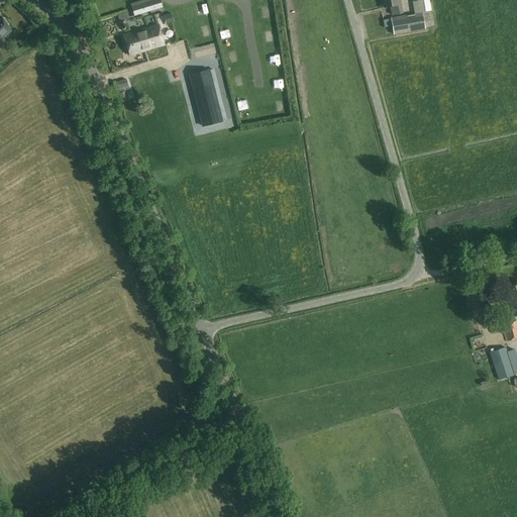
[(114,0),(115,10),(126,9),(124,0),(114,0)]
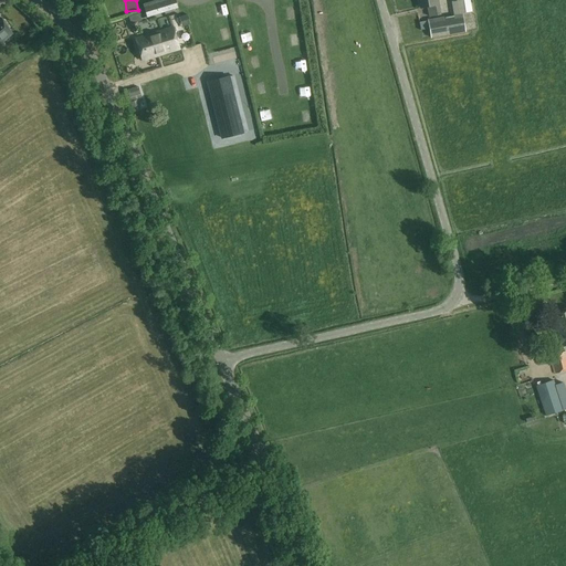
[(177,8),(174,0),(169,0),(148,7),(150,16),(177,8)]
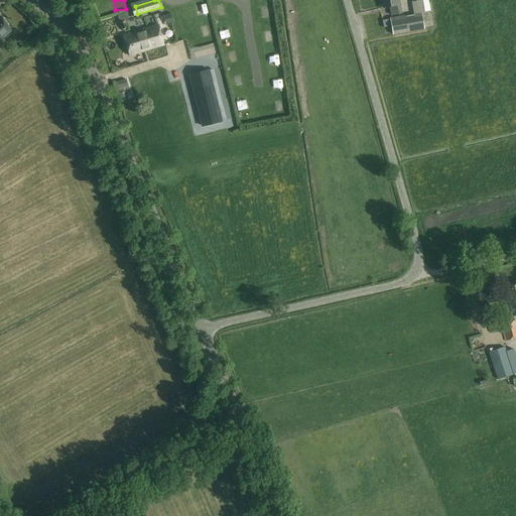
[(399,0),(381,0),(383,7),(390,6),(392,15),(401,13),(400,4),(399,0)]
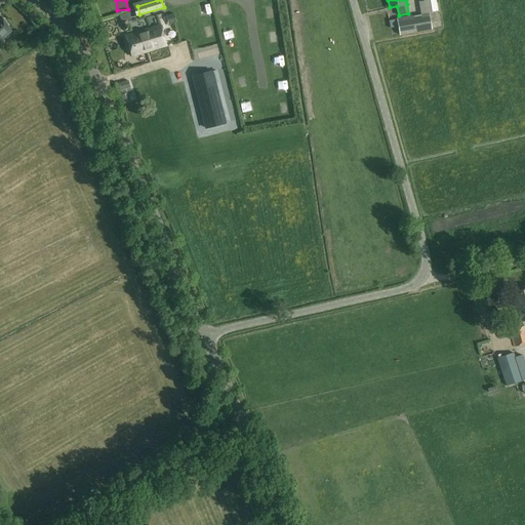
[(112,11),(109,1),(99,4),(104,14),(112,11)]
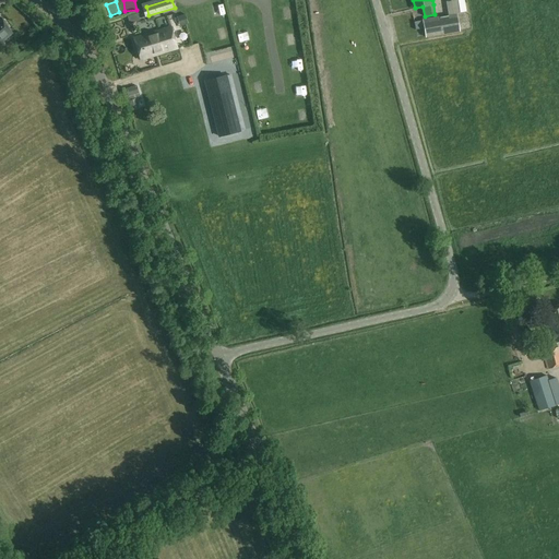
[(181,26),(188,24),(185,14),(178,16),(181,26)]
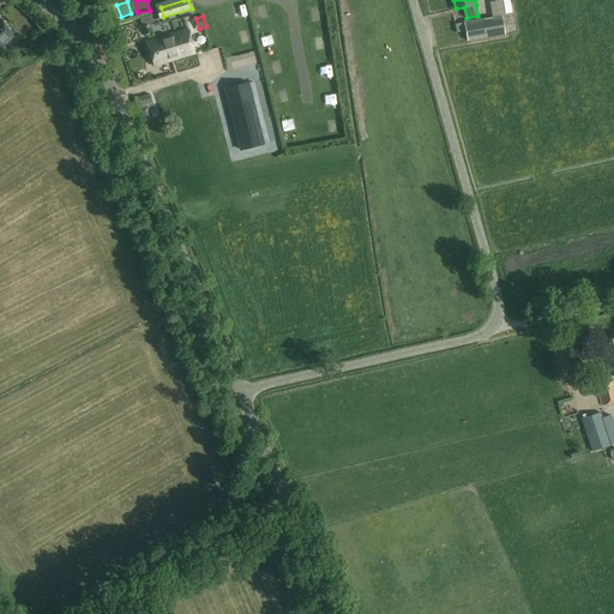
[(467,41),(505,35),(501,16),(492,17),(492,19),(483,20),(483,19),(464,23),(467,41)]
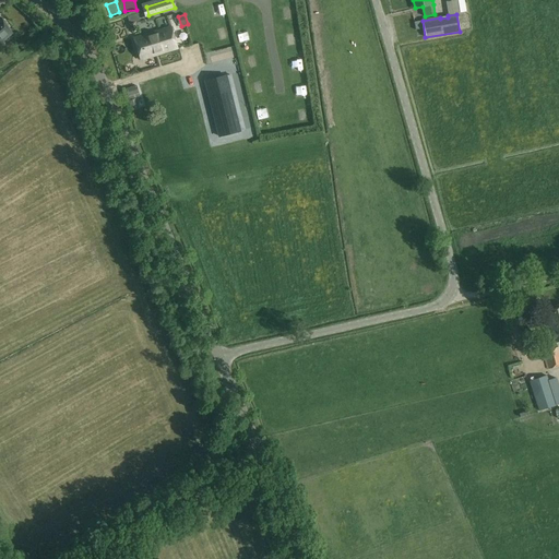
[(0,43),(2,42),(6,39),(12,34),(0,18),(0,43)]
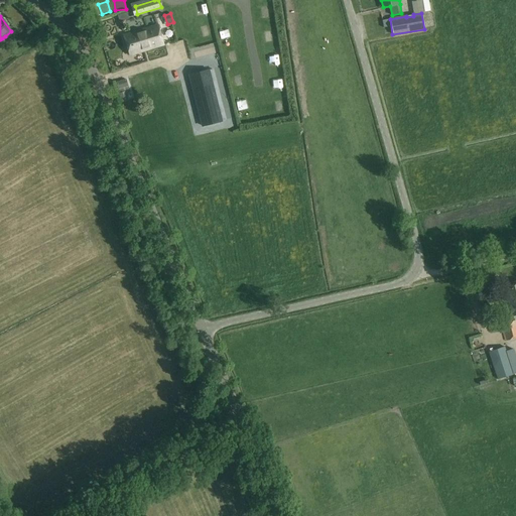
[(204,38),(214,36),(210,22),(201,25),(204,38)]
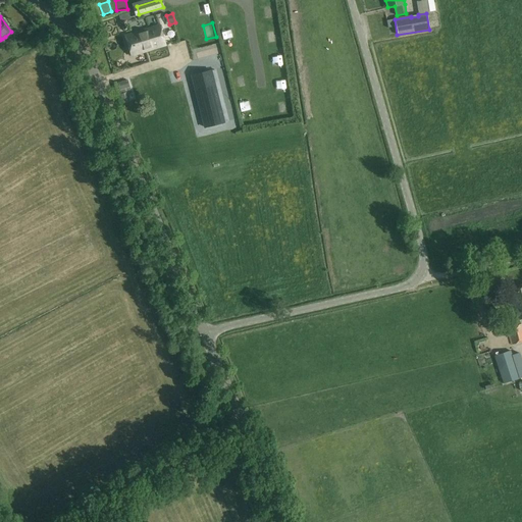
[(159,25),(159,24),(124,36),(132,56),(146,51),(146,50),(151,49),(151,50),(165,45),(160,29),(162,29),(161,24),(159,25)]
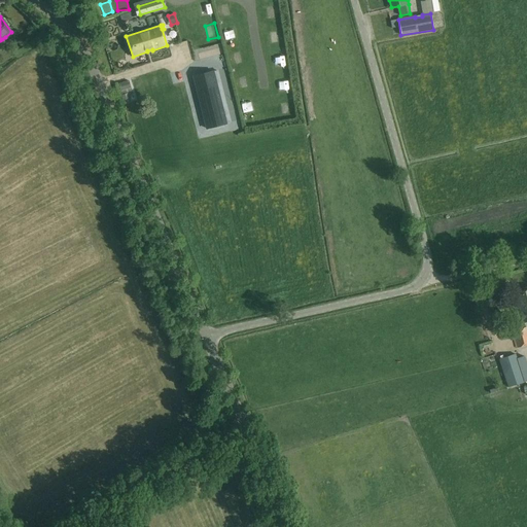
[(187,69),(196,67),(195,60),(186,61),(187,69)]
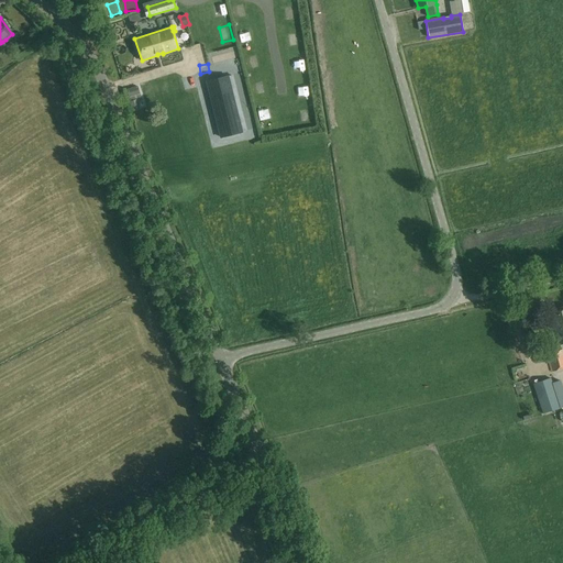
[(218,127),(221,138),(242,132),(239,121),(236,112),(230,85),(212,89),(209,90),(218,127)]
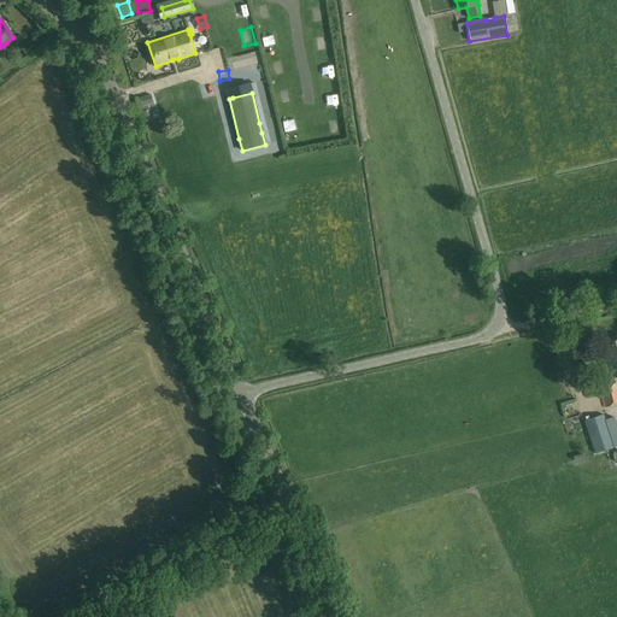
[(151,103),(148,95),(139,99),(146,122),(152,121),(150,111),(156,109),(153,103),(151,103)]
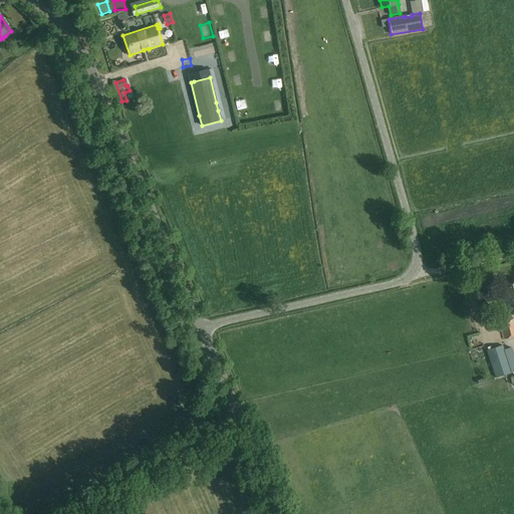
[(505,300),(513,297),(513,280),(497,285),(501,299),(505,298),(505,300)]
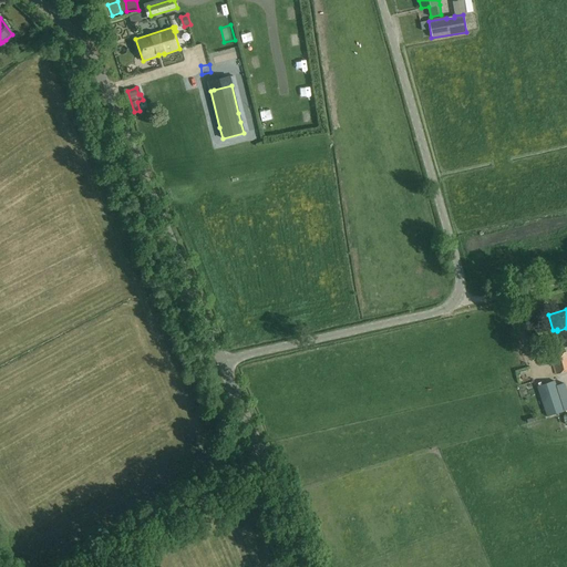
[(566,328),(557,331),(563,348),(566,346),(566,328)]
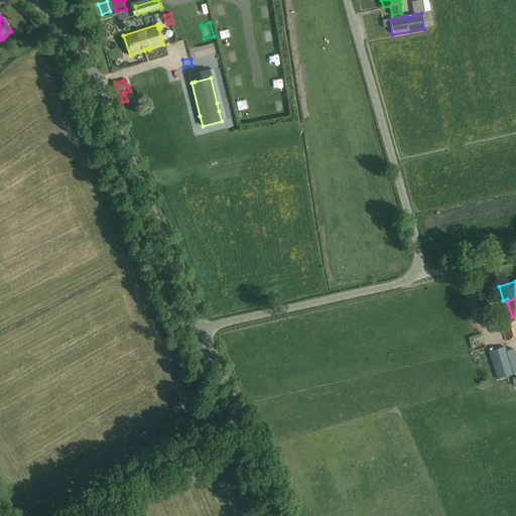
[(506,341),(515,338),(515,323),(515,320),(501,325),(506,341)]
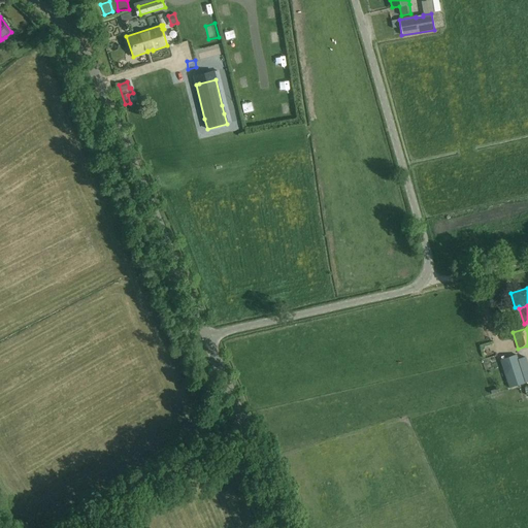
[(500,360),(509,388),(527,382),(527,366),(525,357),(518,360),(516,355),(500,360)]
